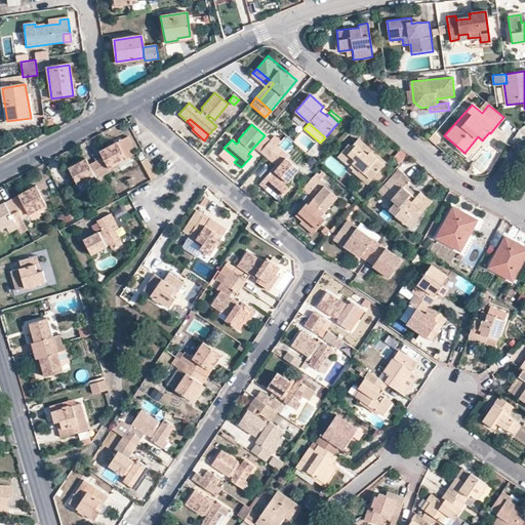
[(270,139),(259,152),(266,157),(276,145),(280,140),(273,134),(270,139)]
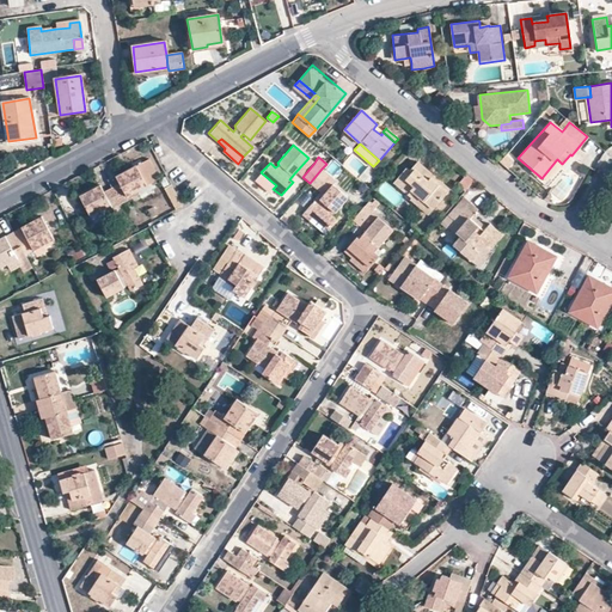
[(303,177),(314,163),(308,158),(295,172),(303,177)]
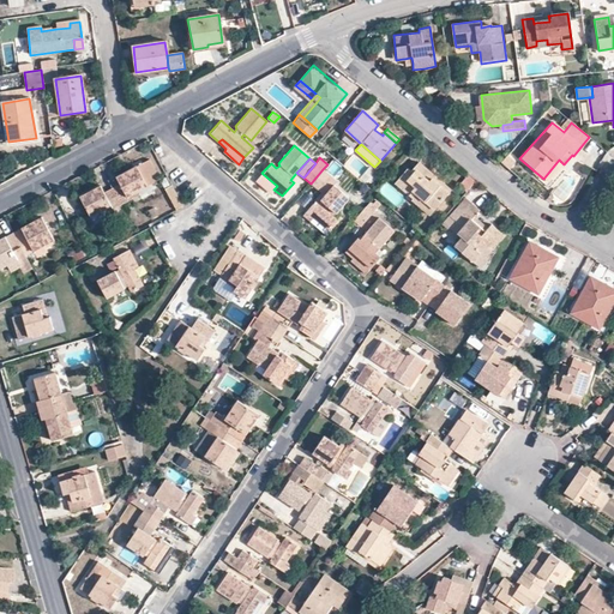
[(547,182),(563,163),(559,160),(543,179),(547,182)]
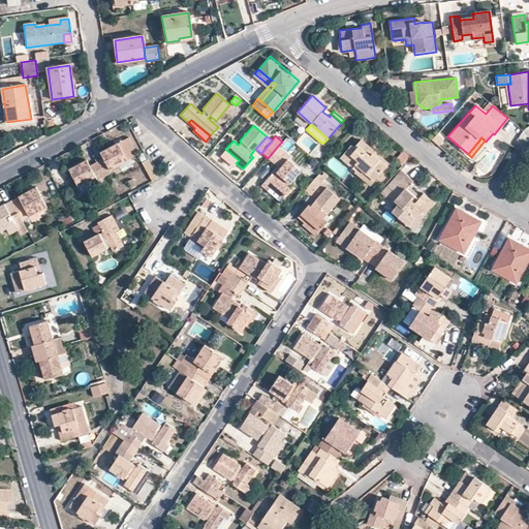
[(110,170),(119,165),(138,155),(129,138),(100,154),(103,159),(97,163),(104,177),(111,174),(110,170)]
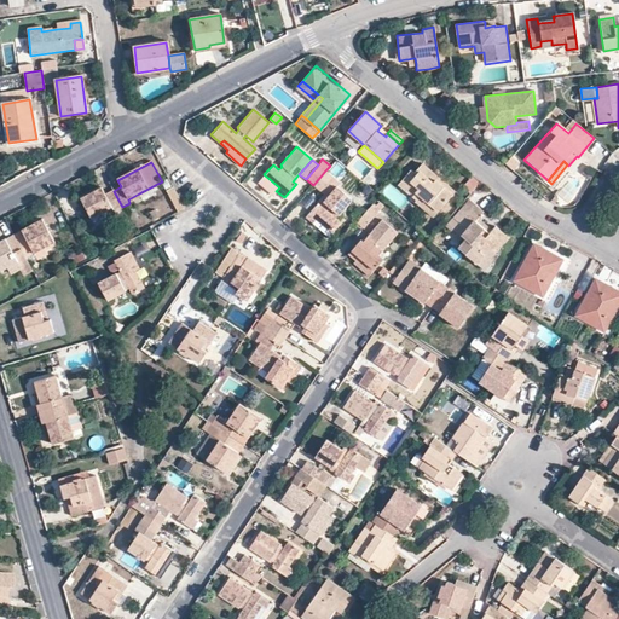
[(422,163),(418,167),(429,175),(432,172),(422,163)]
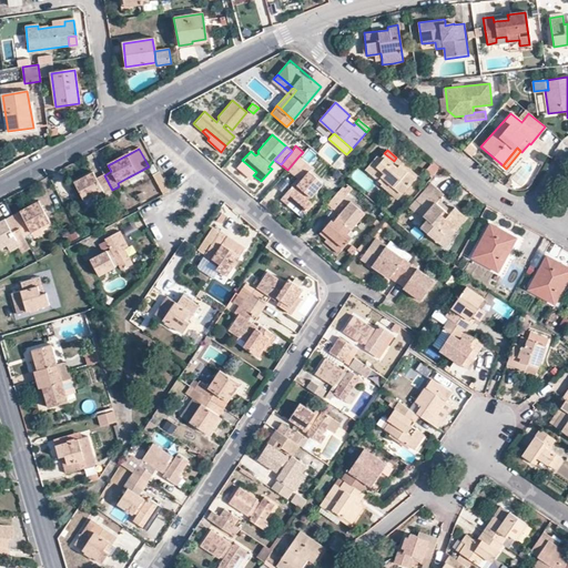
[(394,161),(384,153),(379,159),(376,155),(365,169),(378,180),(382,175),(402,192),(403,193),(417,175),(396,158),(394,161)]
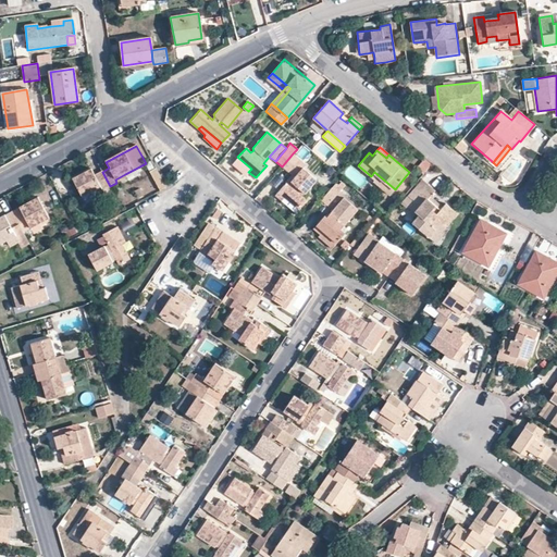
[(277,192),(284,197),(298,209),(306,200),(295,190),(297,187),(305,193),(317,180),(301,168),(305,164),(293,153),(282,166),(292,175),(277,192)]
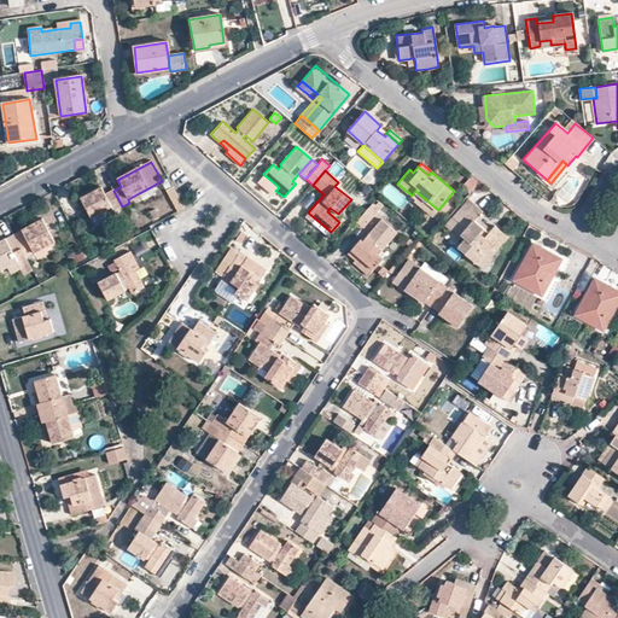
[(261,178),(275,191),(279,187),(263,174),(261,178)]
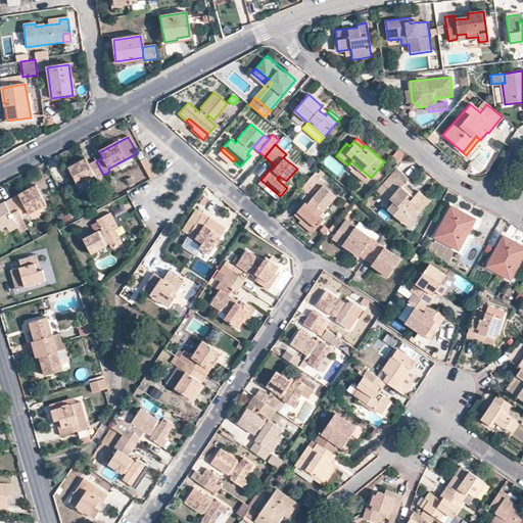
[(391,157),(397,162),(406,153),(399,148),(391,157)]
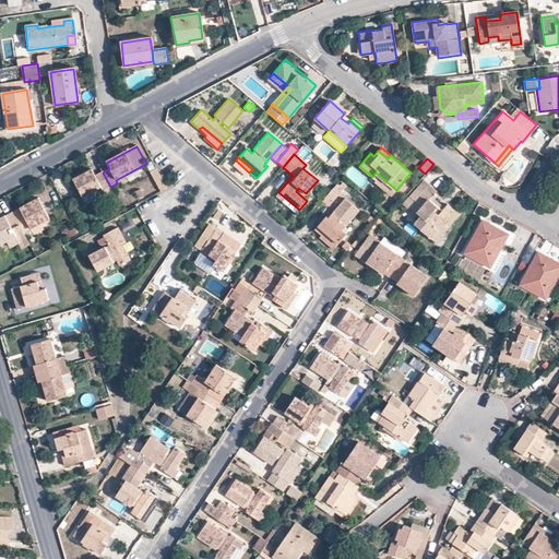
[(159,191),(166,188),(156,169),(150,174),(159,191)]
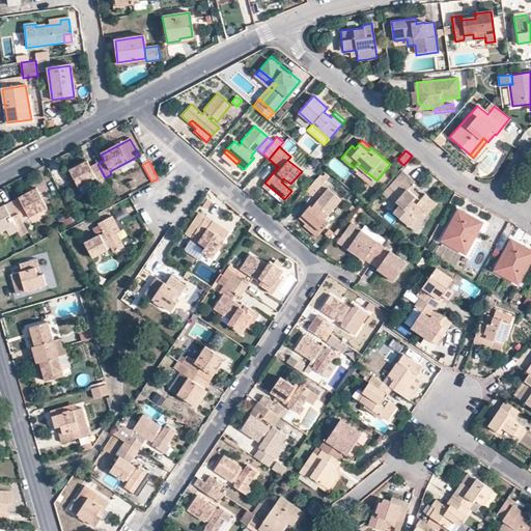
[(95,178),(98,182),(105,177),(98,164),(90,168),(86,162),(70,171),(79,188),(86,184),(95,179),(95,178)]
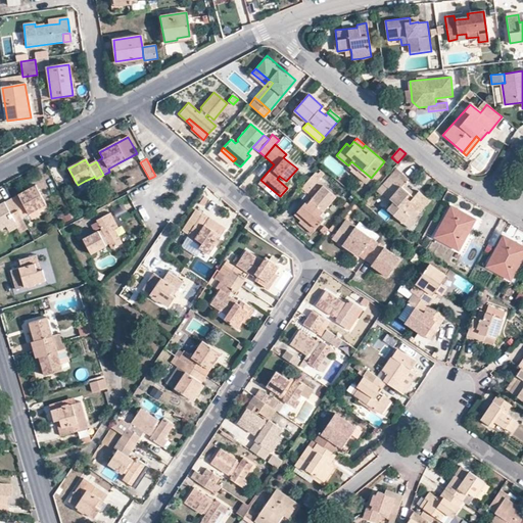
[(366,183),(371,178),(370,177),(351,161),(348,165),(350,168),(349,169),(366,183)]
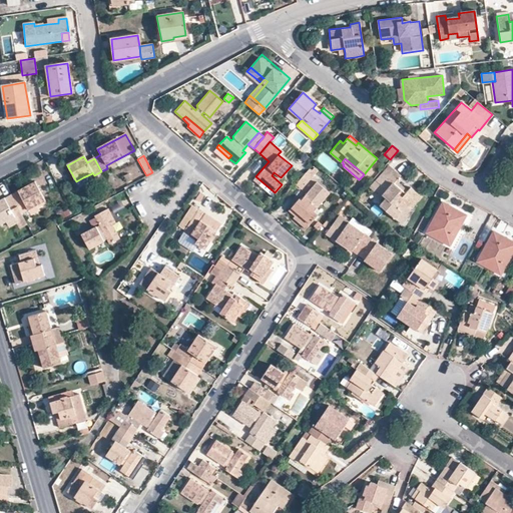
[(116,164),(115,160),(106,165),(107,168),(116,164)]
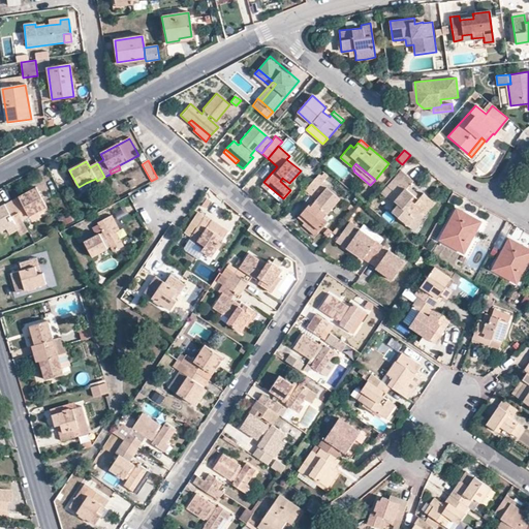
[(380,189),(389,196),(406,175),(399,168),(398,169),(380,189)]
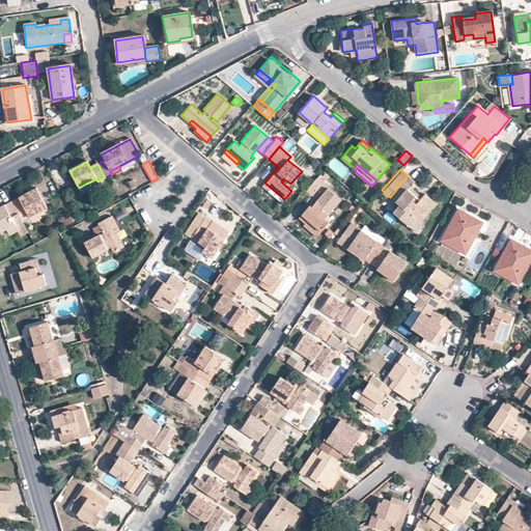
[(323,176),(319,173),(305,190),(312,196),(329,175),(326,173),(323,176)]
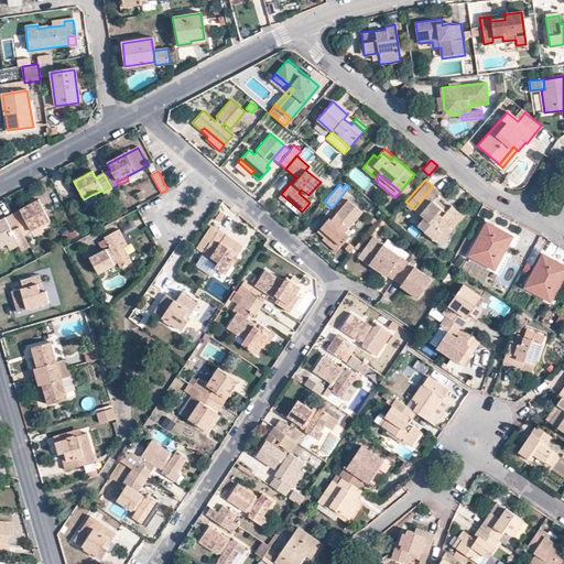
[(433,186),(414,209),(423,217),(418,225),(433,240),(445,226),(447,227),(448,227),(459,213),(453,207),(451,210),(447,214),(433,201),(435,197),(440,193),(433,186)]
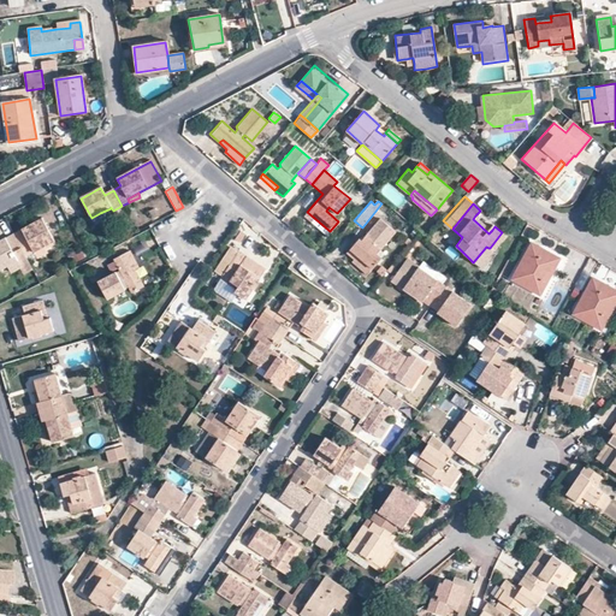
[(312,221),(314,218),(307,212),(303,215),(312,221)]
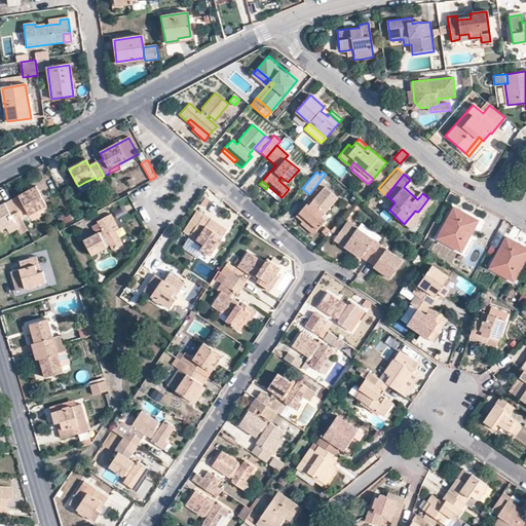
[(420,196),(406,184),(404,187),(417,199),(420,196)]
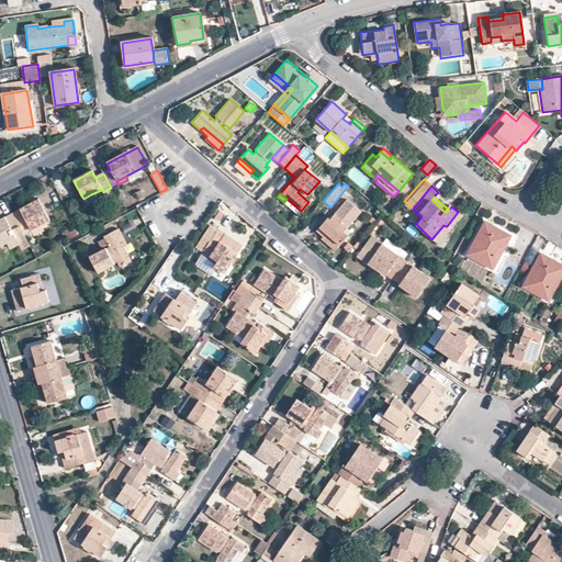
[(326,216),(318,226),(339,245),(347,235),(338,227),(341,224),(346,228),(360,211),(346,199),(332,216),(333,217),(330,220),(326,216)]
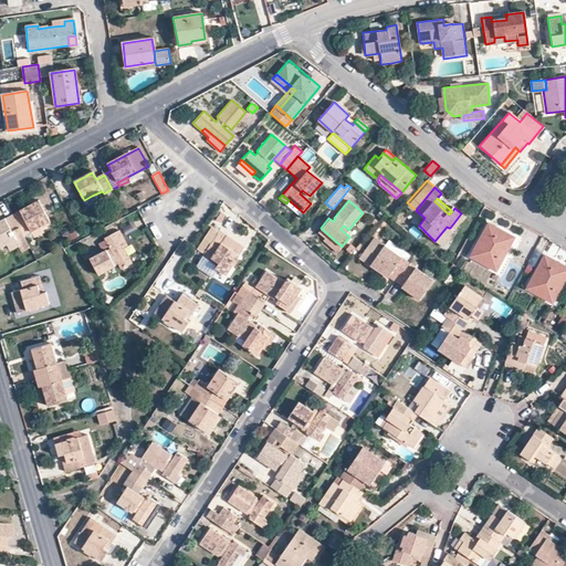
[(12,216),(23,237),(31,232),(40,227),(50,222),(39,201),(20,211),(20,212),(12,216)]
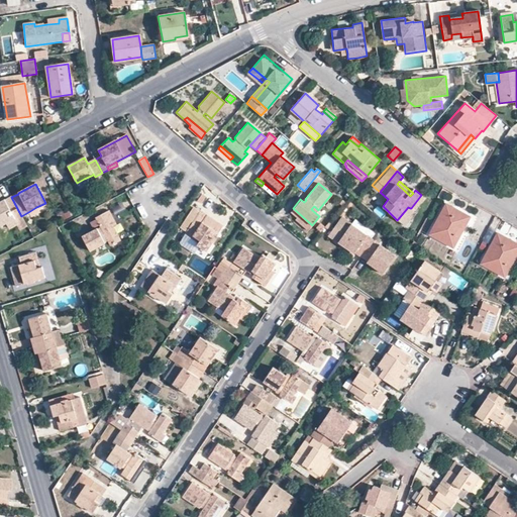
[(421,196),(421,195),(411,208),(410,208),(413,211),(424,198),(421,196)]
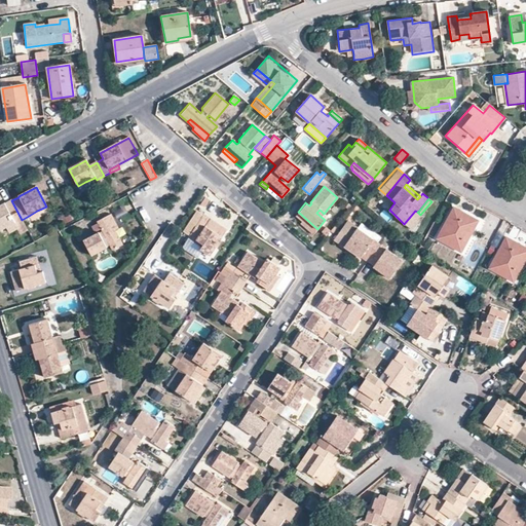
[(29,232),(22,220),(11,200),(5,204),(4,203),(0,205),(0,230),(6,228),(13,224),(14,223),(22,235),(29,232)]
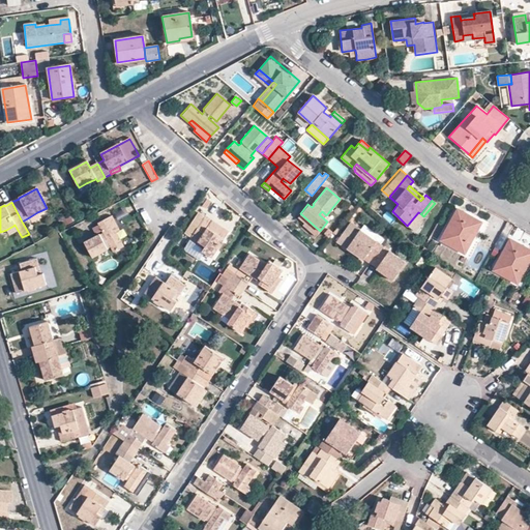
[(439,240),(464,254),(482,223),(457,208),(439,240)]
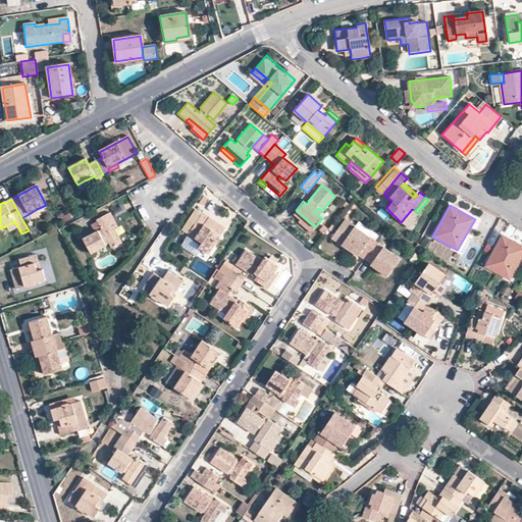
[(189,232),(186,237),(193,242),(195,238),(202,243),(199,247),(201,249),(208,253),(213,245),(215,244),(219,239),(218,237),(224,227),(196,208),(183,228),(189,232)]
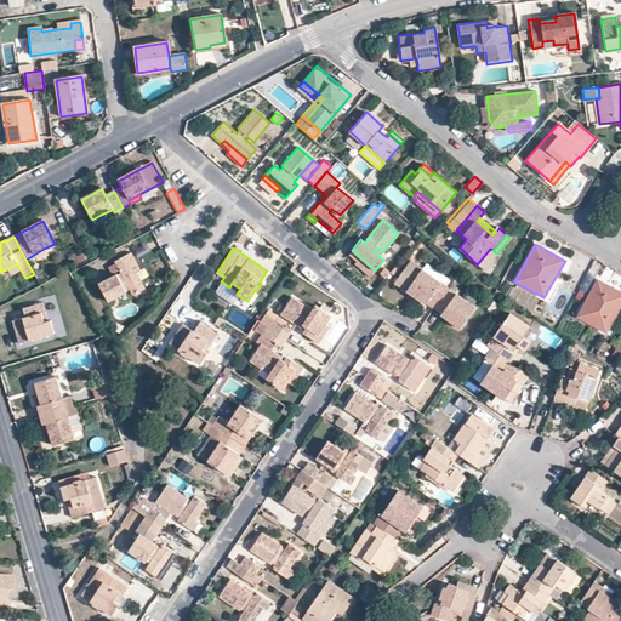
[(47,256),(44,249),(34,255),(38,262),(47,256)]
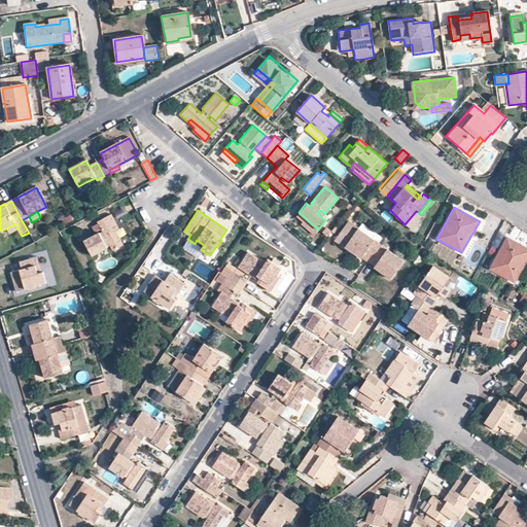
[(301,223),(314,235),(318,230),(299,212),(296,215),(303,220),(301,223)]
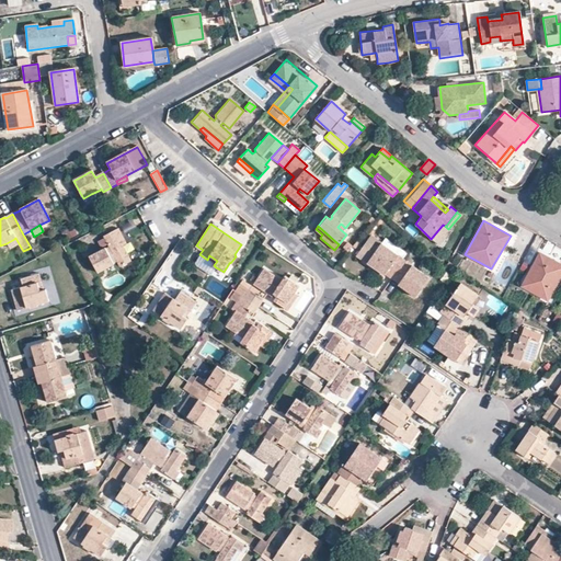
[(119,267),(130,261),(123,247),(119,241),(124,239),(118,229),(103,237),(119,267)]
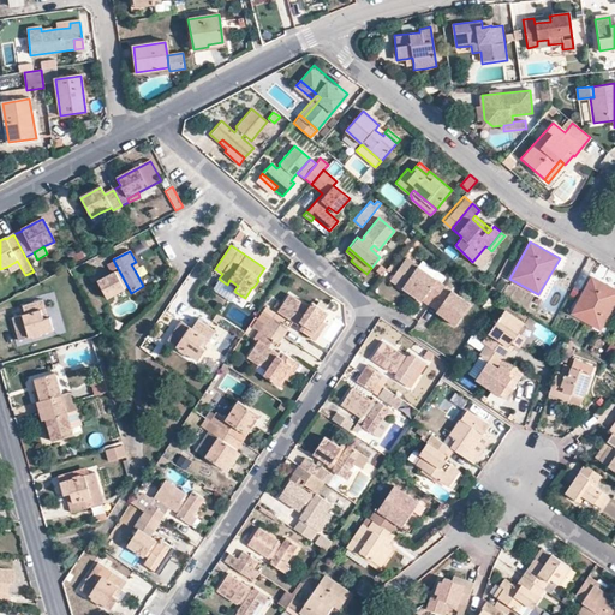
[(429,304),(443,285),(405,257),(390,279),(421,300),(422,299),(429,304)]
